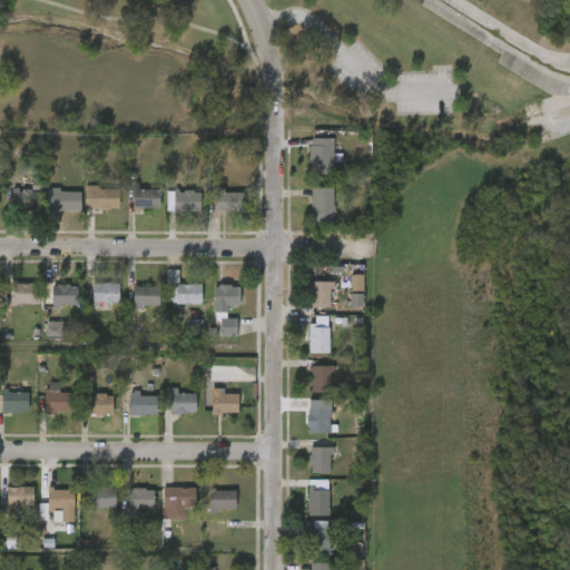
[(333,172),(311,172),(311,136),(333,136),(333,172)]
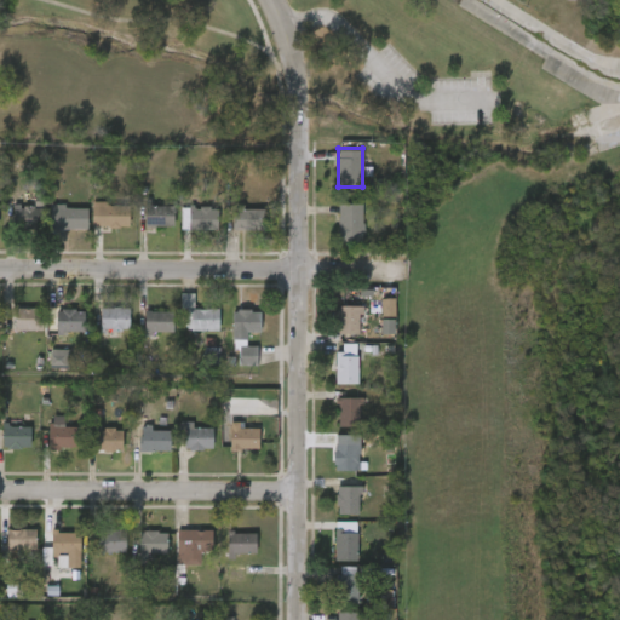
[(173,225),(147,225),(147,199),(173,199),(173,225)]
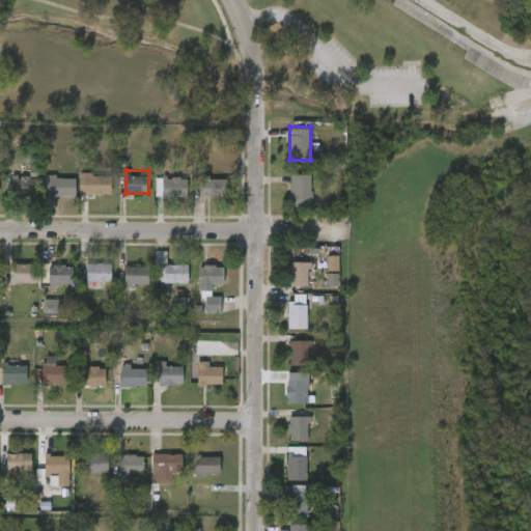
[(111,174),(111,193),(79,193),(79,174),(111,174)]
